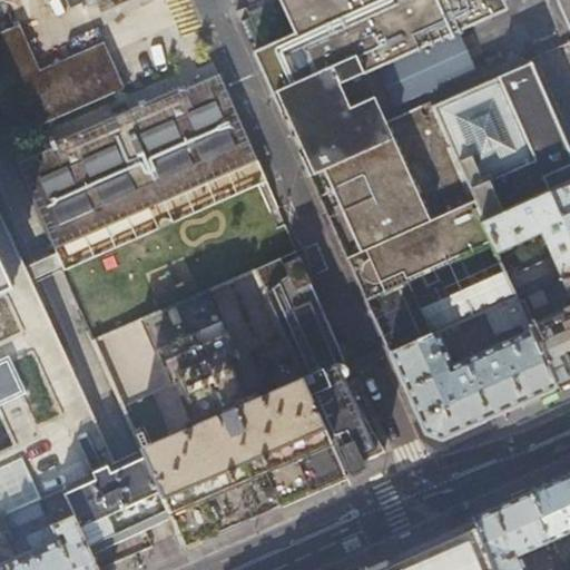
[(459,31),(508,10),(503,0),(281,0),(296,33),(255,52),(275,99),(300,153),(336,235),(366,302),(395,288),(423,276),(434,271),(494,245),(498,253),(541,233),(550,254),(548,258),(520,271),(519,269),(513,267),(505,271),(518,297),(519,302),(569,278),(569,151),(560,128),(533,66),(532,64),(434,106),(435,107),(428,110),(424,104),(386,120),(375,96),(346,108),(335,85),(381,66),(408,53),(459,31)]
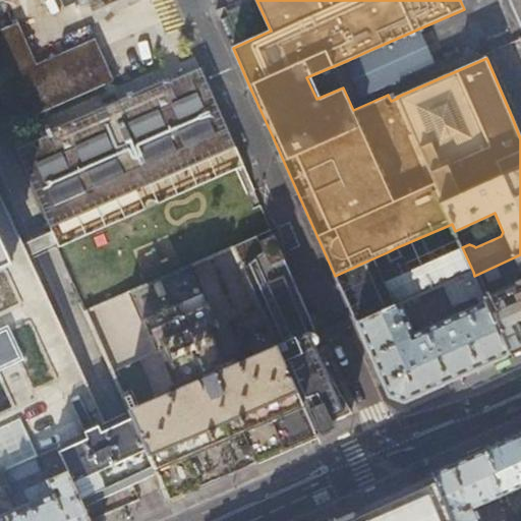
[(520,0),(509,0),(520,26),(520,0)]
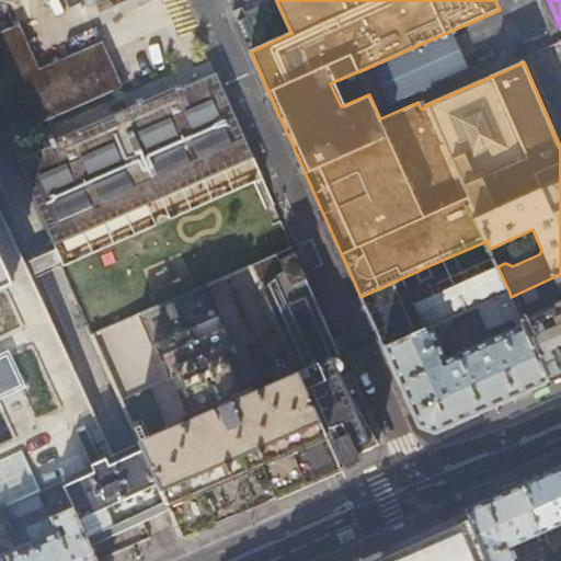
[(0,32),(0,101),(14,134),(122,87),(102,42),(39,69),(19,24),(0,32)]
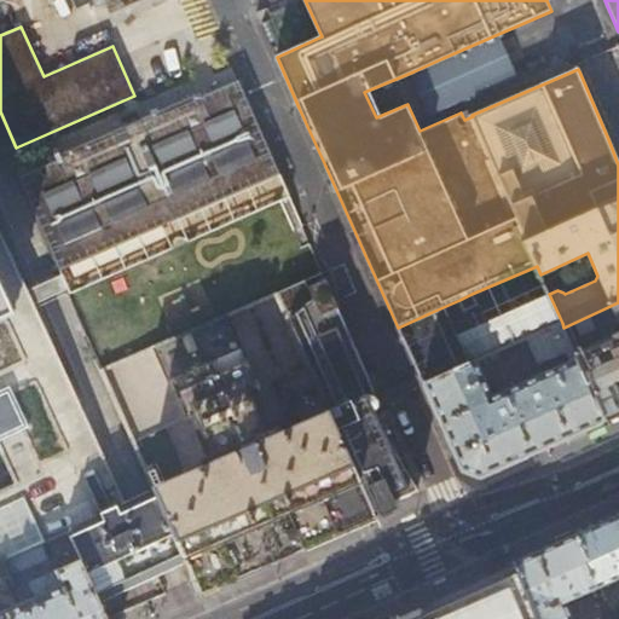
[(518,75),(498,34),(443,58),(414,71),(432,114),(518,75)]
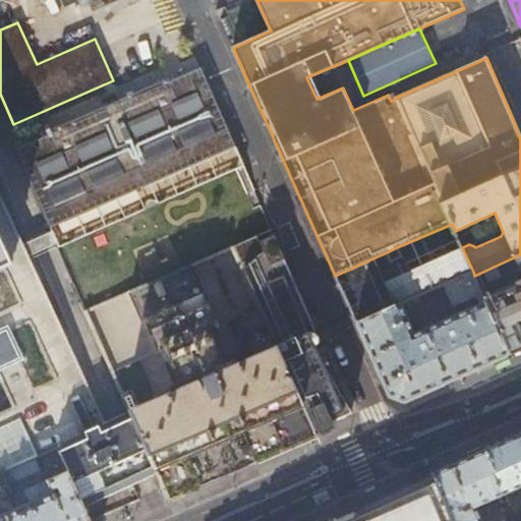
[(15,149),(59,248),(244,168),(235,147),(200,67),(168,81),(167,77),(45,131),(47,134),(15,149)]
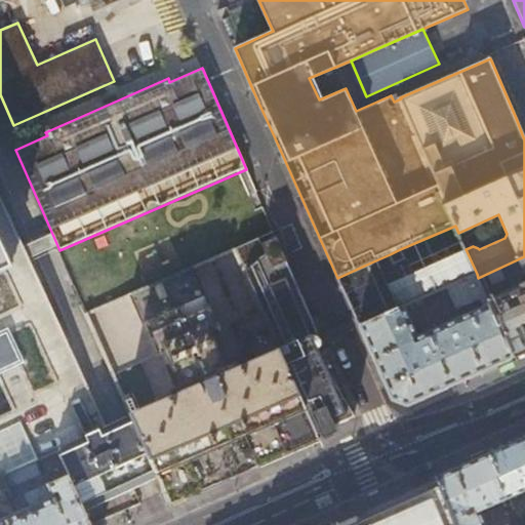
[(0,477),(56,451),(81,505),(156,470),(131,414),(108,427),(107,425),(82,436),(67,400),(89,390),(0,196),(0,477)]
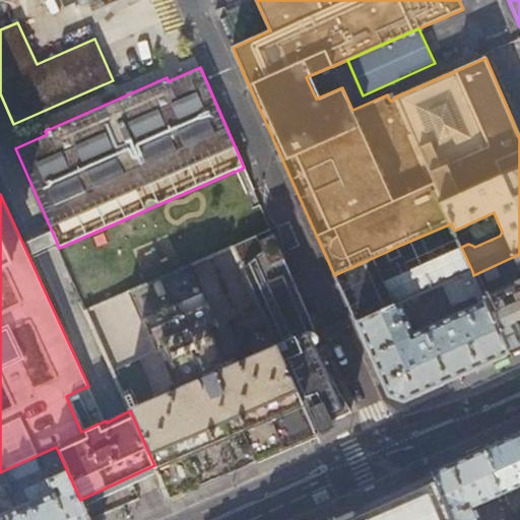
[(255,244),(253,238),(230,247),(274,345),(313,431),(334,420),(352,412),(315,349),(314,346),(316,345),(318,343),(318,341),(319,340),(318,338),(318,337),(317,335),(316,334),(313,333),(310,332),(316,330),(274,237),(259,243),(255,244)]
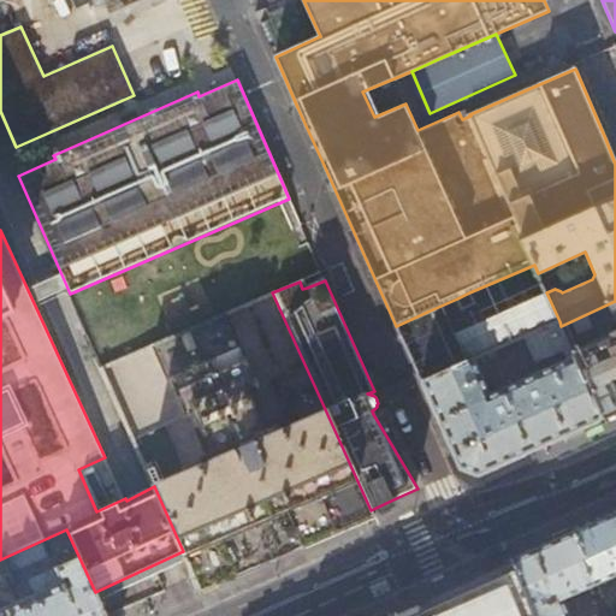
[(469,292),(457,298),(462,311),(475,304),(469,292)]
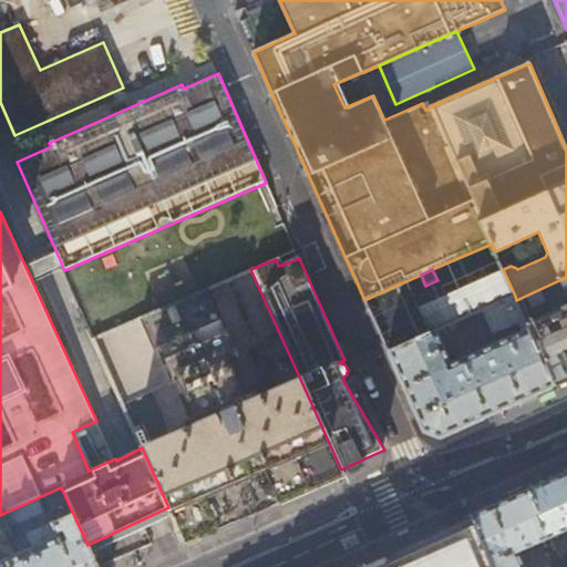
[(566,277),(516,300),(554,387),(566,379),(566,277)]
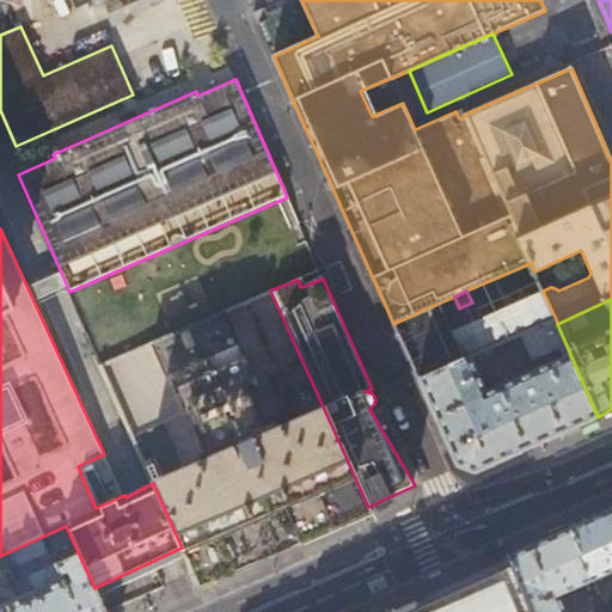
[(150,346),(164,380),(239,349),(224,312),(150,346)]
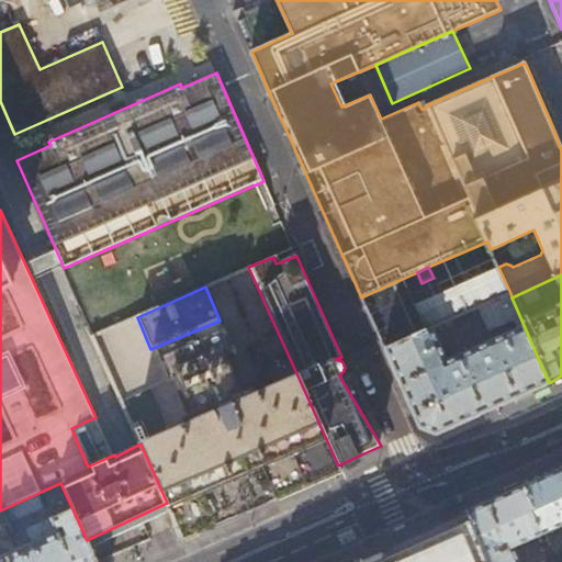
[(549,383),(512,298),(510,293),(463,314),(467,319),(482,314),(490,332),(516,321),(518,327),(448,359),(434,327),(385,349),(419,427),(427,430),(435,434),(491,408),(549,383)]
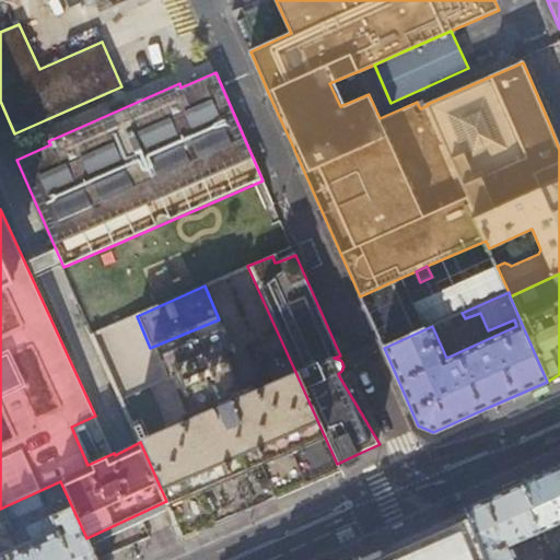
[(219,319),(150,348),(164,382),(170,380),(187,420),(245,394),(228,354),(232,352),(219,319)]
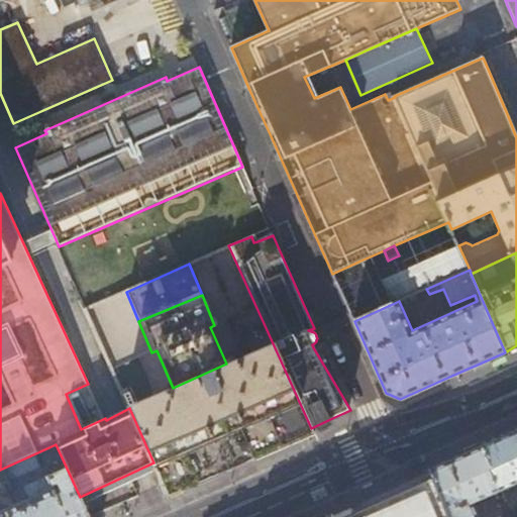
[(273,343),(226,364),(173,388),(129,407),(129,408),(153,462),(169,497),(276,449),(313,433),(311,428),(273,343)]
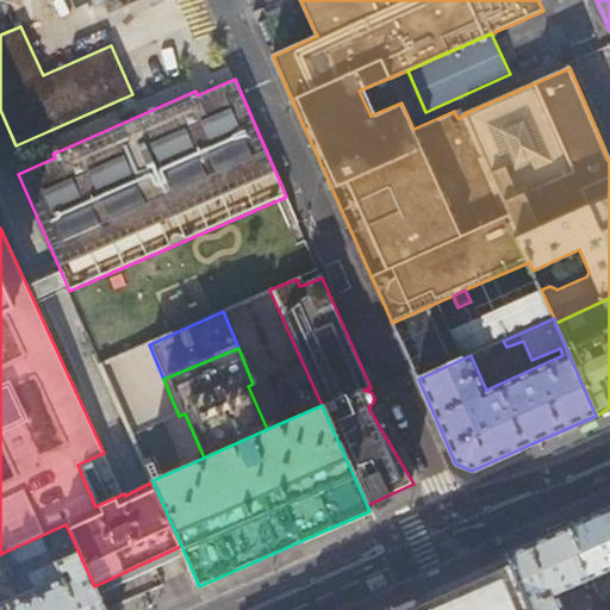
[(609,506),(567,527),(590,578),(609,568),(609,506)]
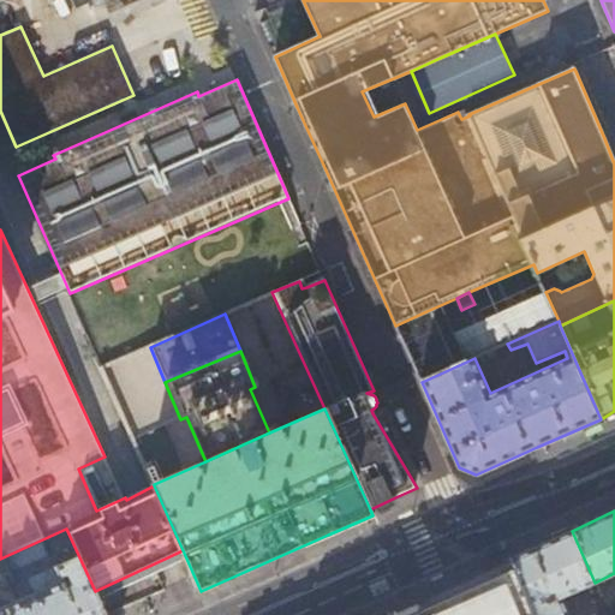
[(106,614),(95,591),(66,529),(0,559),(0,566),(1,568),(46,548),(54,567),(28,579),(34,592),(0,608),(0,614),(106,614)]
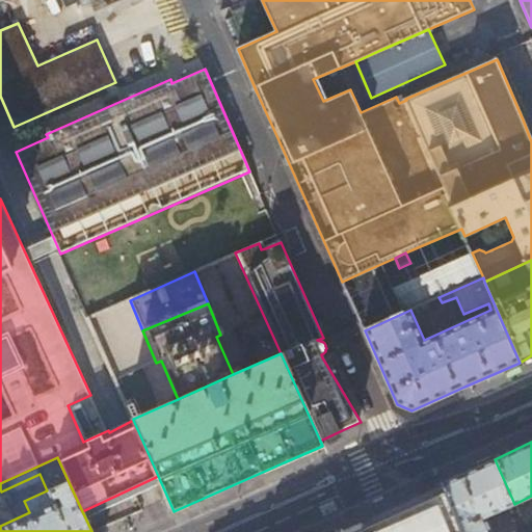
[(453,479),(442,483),(461,531),(491,531),(485,516),(514,504),(495,459),(453,479)]
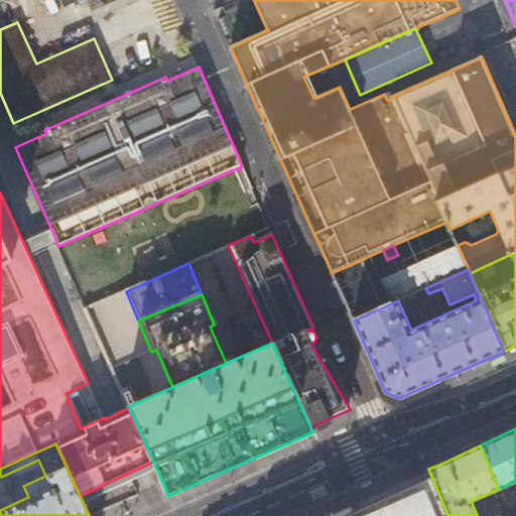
[(339,510),(327,515),(447,515),(428,469),(417,475),(339,510)]
